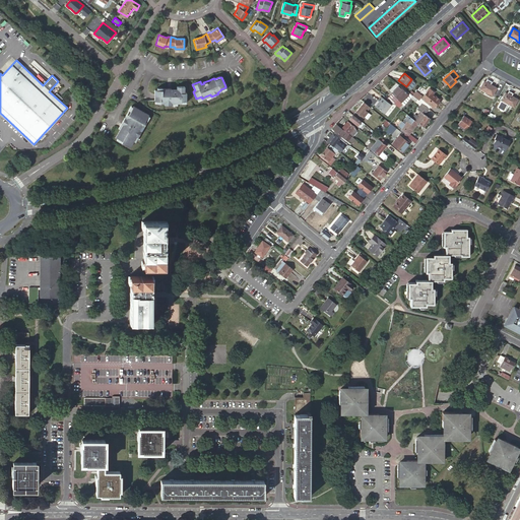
[(410,88),(415,83),(412,80),(407,86),(410,88)]
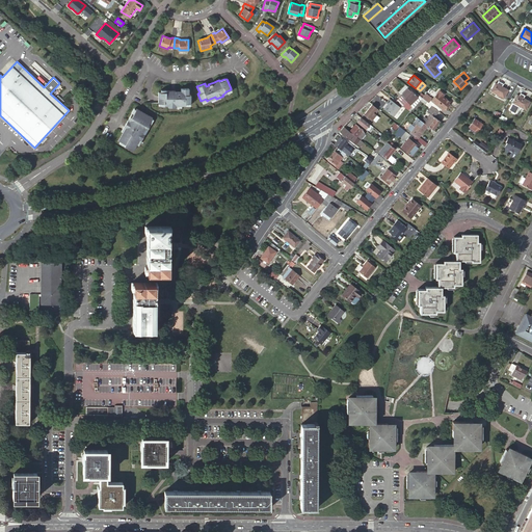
[(508,89),(495,83),(491,90),(504,98),(508,89)]
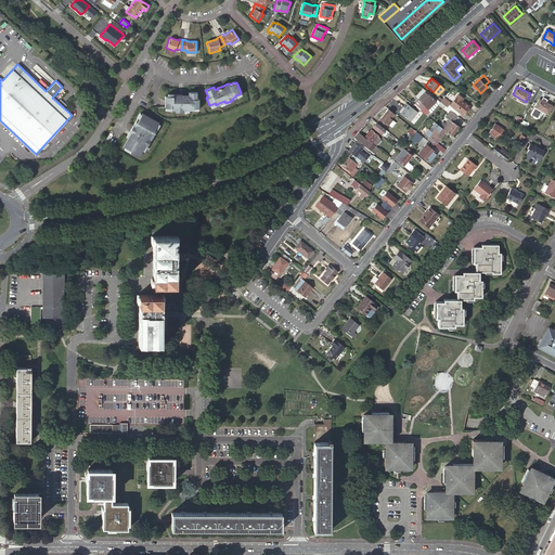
[(167,95),(165,95),(165,107),(170,107),(170,110),(171,110),(175,110),(175,111),(182,112),(182,110),(189,110),(192,110),(193,110),(193,107),(198,107),(198,99),(196,99),(196,92),(189,92),(188,95),(182,95),(178,95),(178,94),(172,94),(172,95),(167,95)]
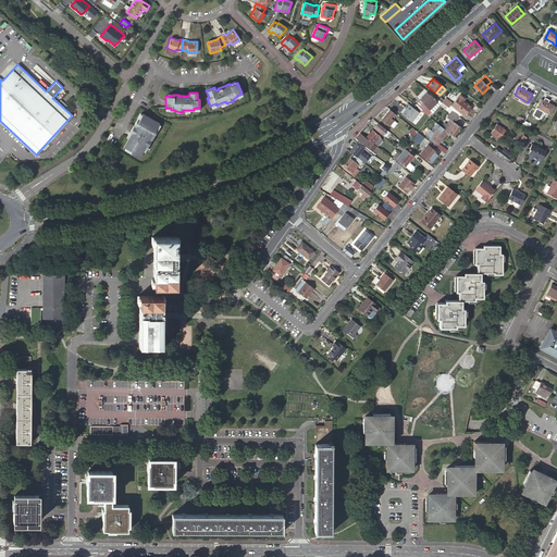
[(428,93),(420,100),(426,106),(430,110),(435,104),(437,102),(428,93)]
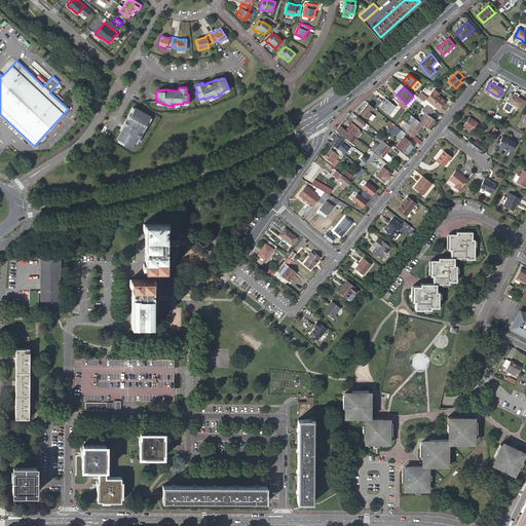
[(436,95),(437,94),(439,92),(435,89),(426,100),(438,109),(444,102),(444,101),(436,95)]
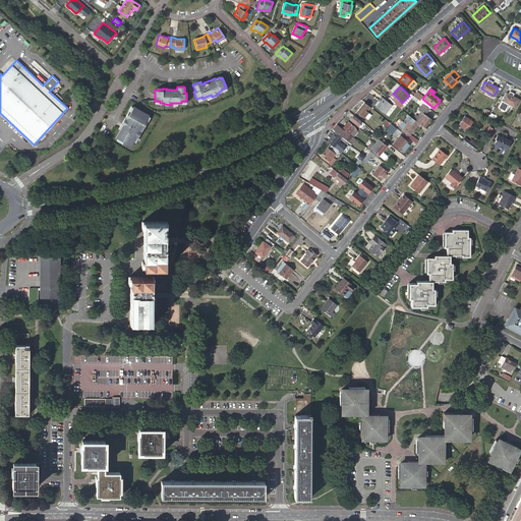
[(519,100),(507,93),(503,101),(515,107),(519,100)]
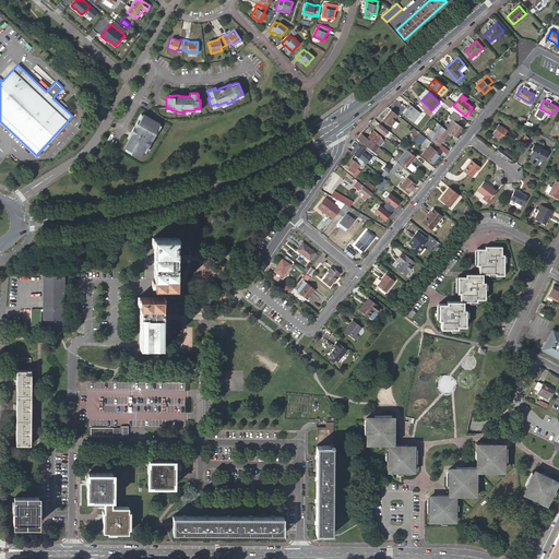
[(421,100),(416,106),(424,111),(428,106),(421,100)]
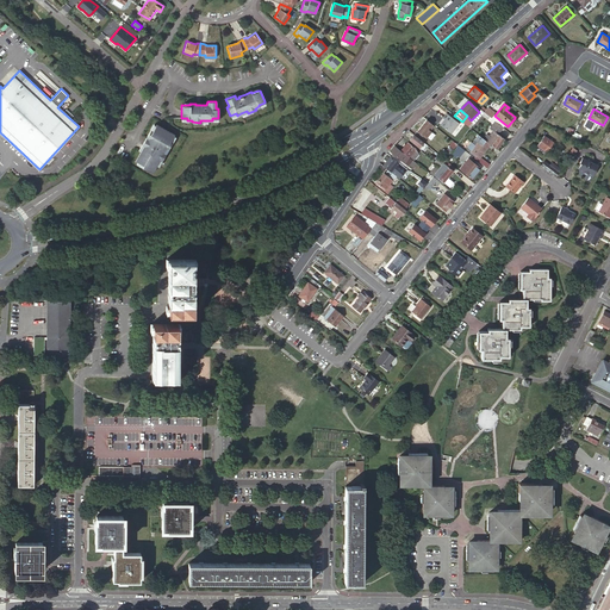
[(460,124),(447,113),(443,118),(446,120),(441,125),(452,134),(460,124)]
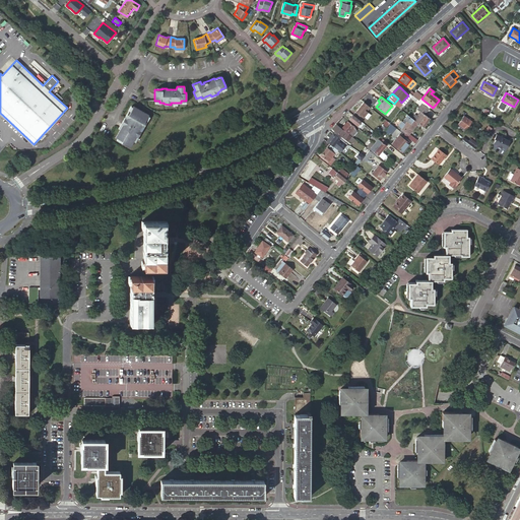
[(394,104),(401,110),(404,106),(401,103),(398,99),(394,104)]
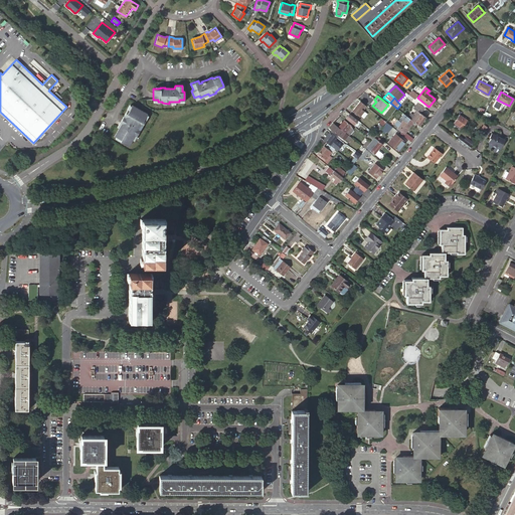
[(365,105),(360,101),(350,114),(355,118),(357,115),(360,117),(365,112),(363,111),(361,109),(365,105)]
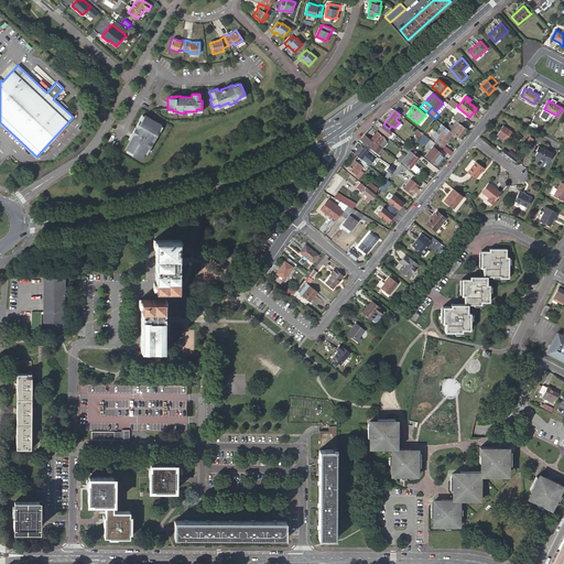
[(461,123),(465,117),(458,111),(453,118),(457,122),(454,127),(451,123),(447,128),(454,133),(455,134),(457,136),(459,138),(466,128),(461,123)]
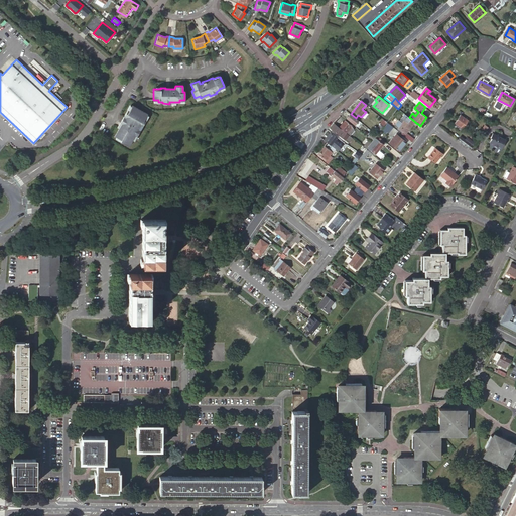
[(120,122),(122,123),(119,128),(114,136),(116,137),(121,140),(120,141),(121,141),(129,146),(132,140),(135,135),(137,136),(145,121),(145,120),(144,120),(147,115),(147,114),(132,105),(131,106),(129,111),(127,110),(120,122)]
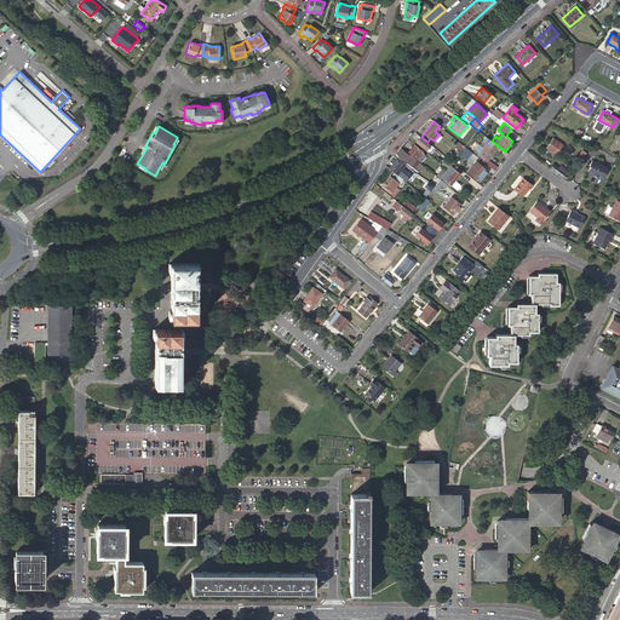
[(422,137),(420,137),(417,142),(426,150),(431,144),(428,142),(422,137)]
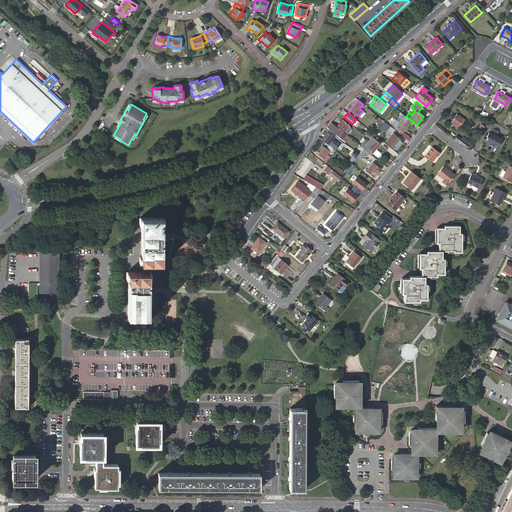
[(406,116),(401,113),(398,118),(401,120),(400,121),(398,123),(396,121),(393,124),(396,126),(395,128),(399,132),(399,133),(400,133),(409,141),(411,138),(404,131),(412,121),(406,116)]
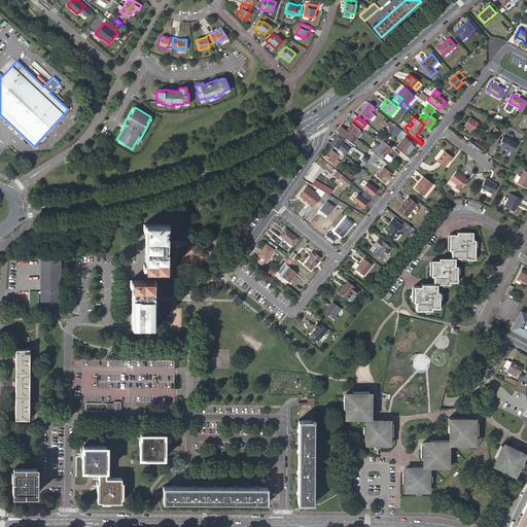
[(470,117),(464,126),(472,131),(479,123),(470,117)]
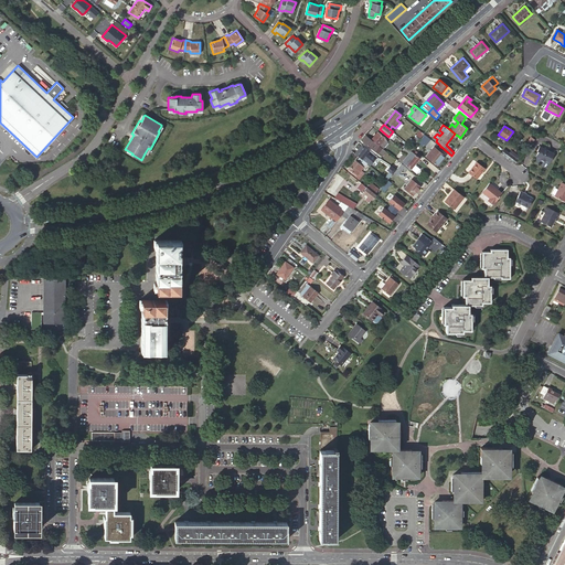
[(379,145),(383,149),(387,142),(385,137),(377,131),(372,139),(379,145)]
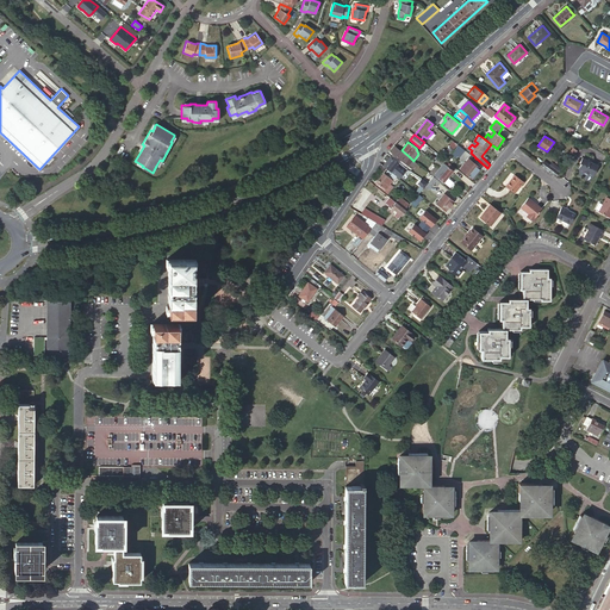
[(450,154),(458,144),(454,142),(446,150),(450,154)]
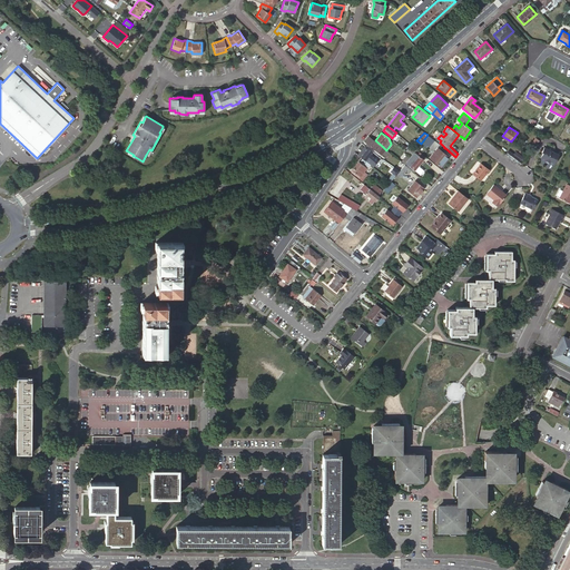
[(382,146),(369,136),(364,141),(370,146),(376,150),(382,155),(384,153),(386,150),(382,146)]
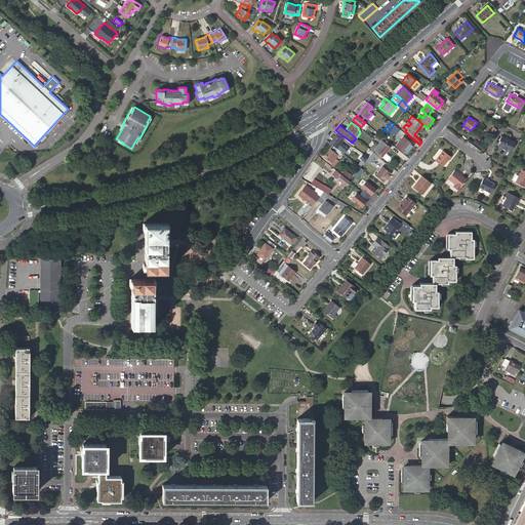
[(400,129),(395,125),(390,131),(393,134),(395,135),(400,129)]
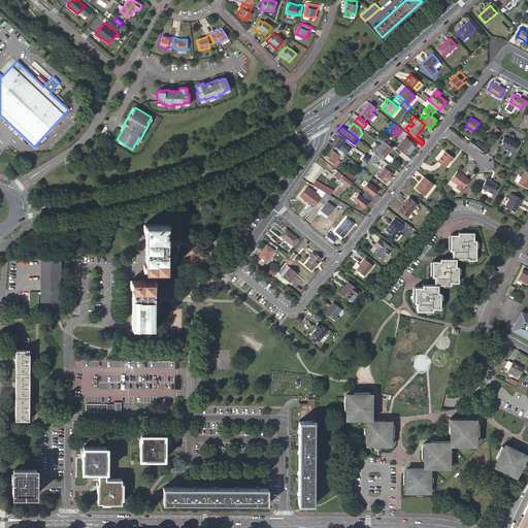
[(382,144),(386,138),(381,134),(376,140),(382,144)]
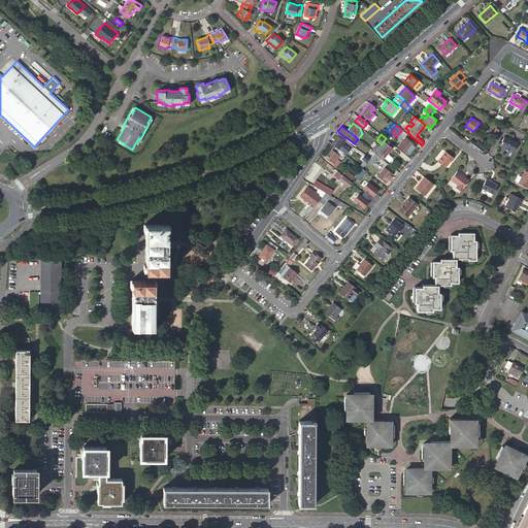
[(350,144),(338,135),(332,143),(333,144),(335,146),(339,150),(343,153),(344,151),(347,153),(351,149),(348,146),(350,144)]
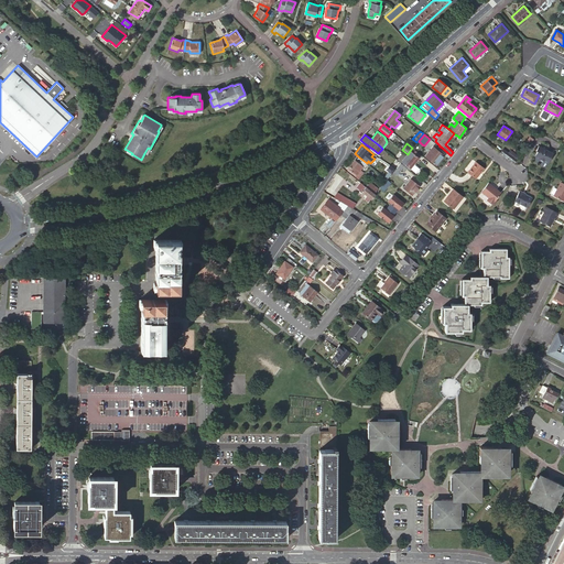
[(554,153),(539,145),(537,151),(538,151),(535,156),(549,163),(554,153)]
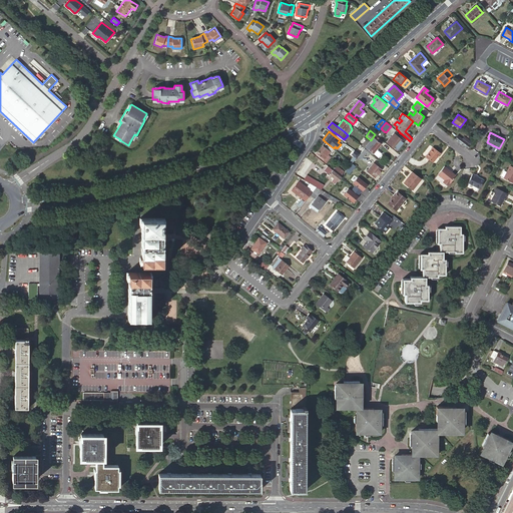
[(404,141),(394,133),(387,142),(397,150),(404,141)]
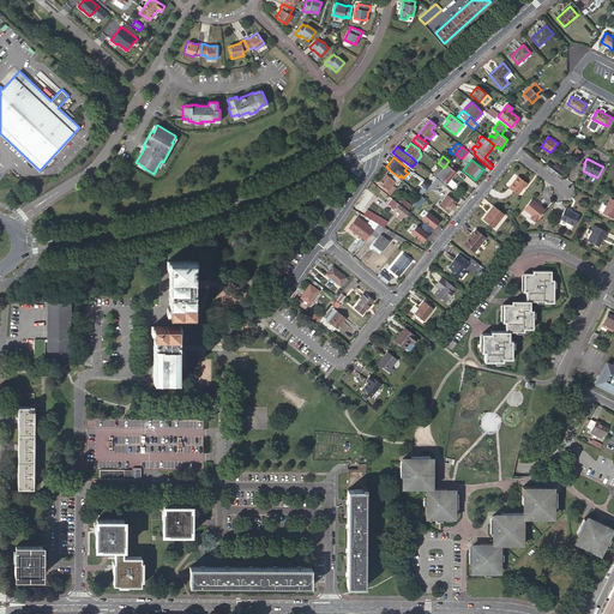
[(548,162),(545,167),(559,179),(566,170),(555,162),(554,166),(548,162)]
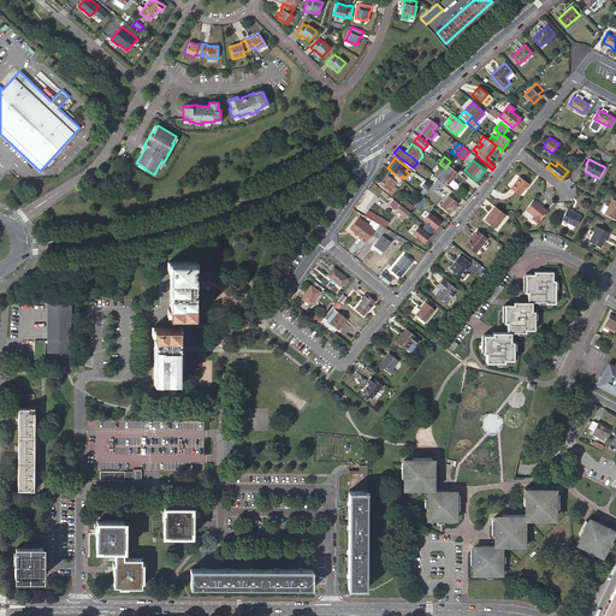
[(449,184),(460,170),(454,164),(451,167),(449,165),(439,176),(439,177),(438,178),(442,182),(444,179),(449,184)]
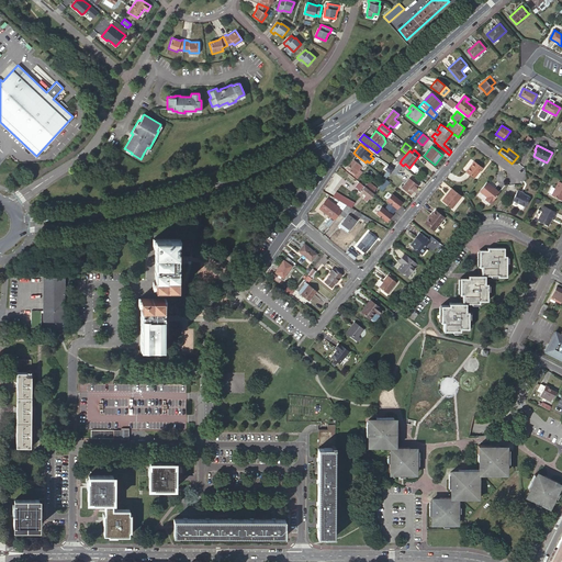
[(404,155),(398,150),(394,157),(400,161),(404,155)]
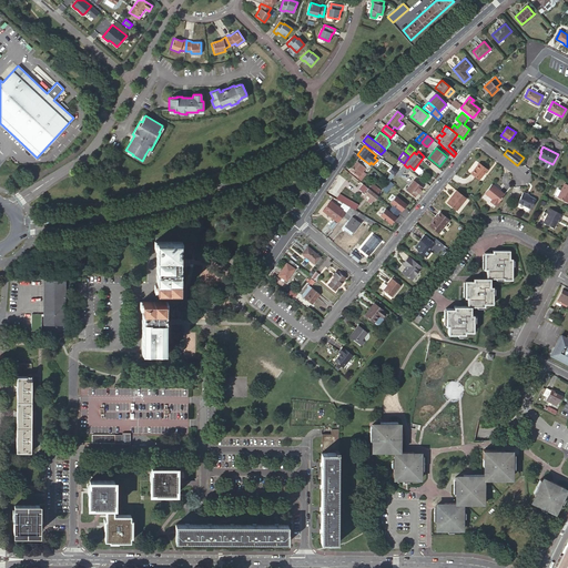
[(365,161),(361,158),(358,162),(357,161),(351,170),(350,171),(362,180),(366,173),(363,171),(369,164),(365,161)]
